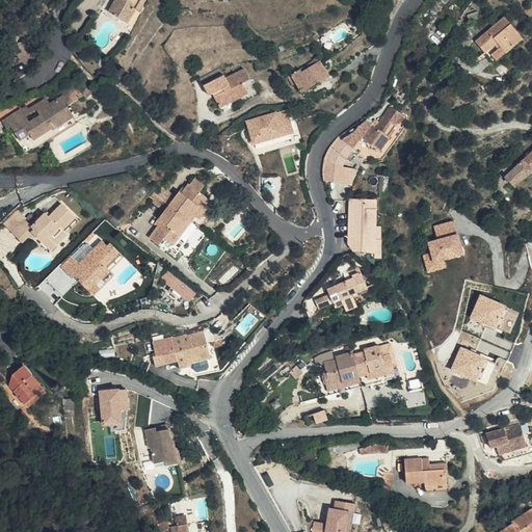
[(114,0),(108,11),(124,21),(132,6),(136,8),(140,0),(114,0)]
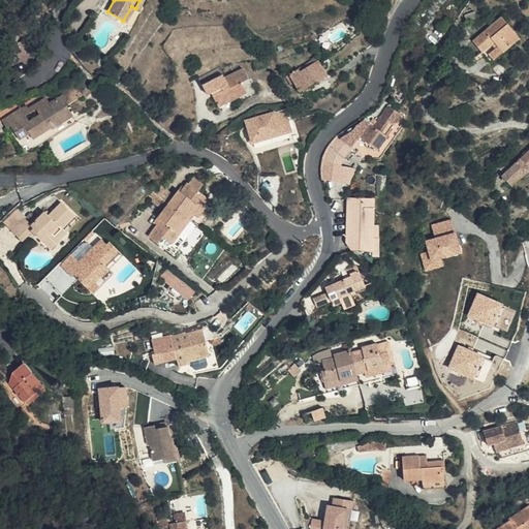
[(145,1),(144,0),(139,0),(135,8),(139,11),(145,1)]
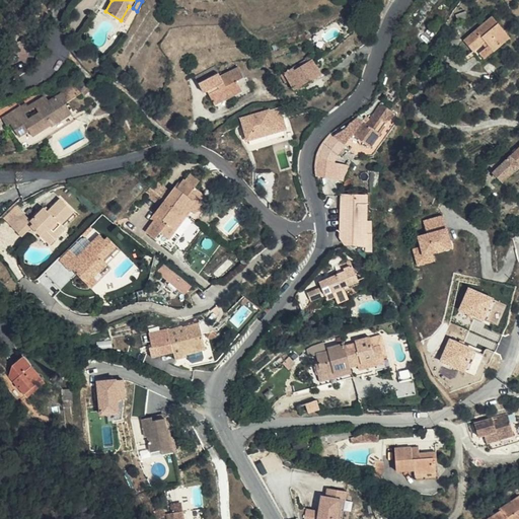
[(129,6),(121,20),(125,22),(133,8),(129,6)]
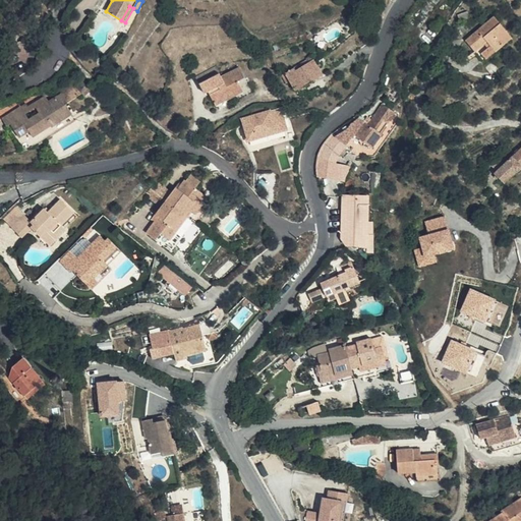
[(511,39),(494,17),(465,41),(482,62),(511,39)]
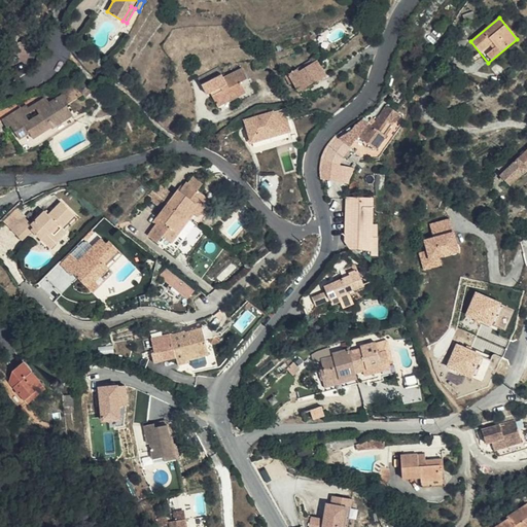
[(21,53),(19,42),(2,46),(5,57),(21,53)]
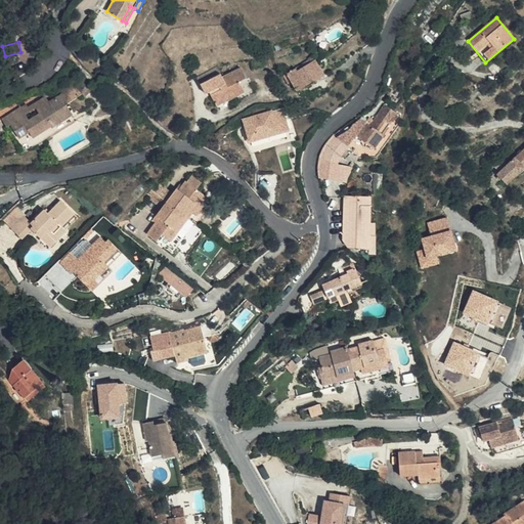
[(299,92),(324,76),(313,57),(288,73),(299,92)]
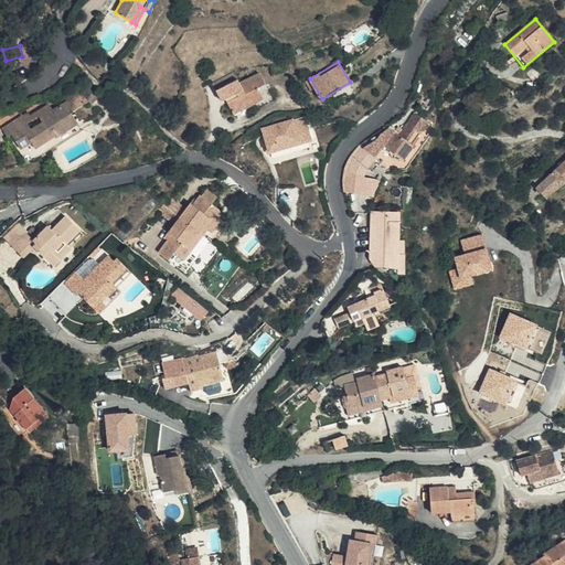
[(245,109),(264,100),(258,89),(266,85),(259,74),(241,84),(234,72),(213,83),(222,102),(226,100),(233,114),(244,108),(245,109)]
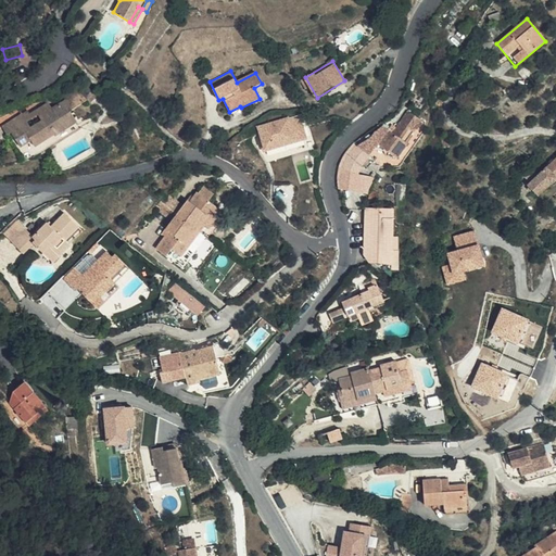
[(65,101),(71,110),(88,100),(80,92),(65,101)]
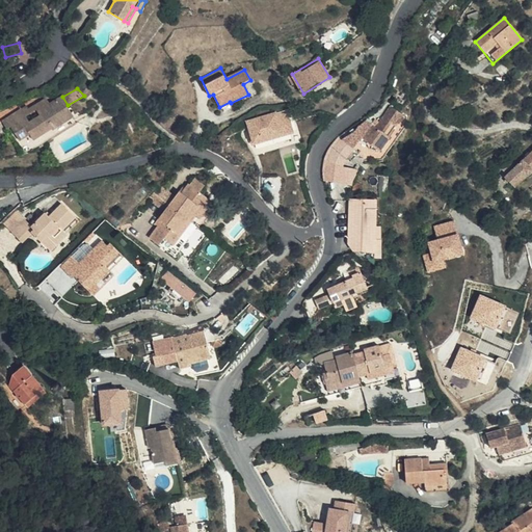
[(75,118),(68,105),(62,97),(50,104),(37,111),(40,115),(29,122),(27,116),(22,109),(2,121),(7,129),(11,127),(20,140),(30,134),(34,140),(50,131),(51,132),(75,118)]
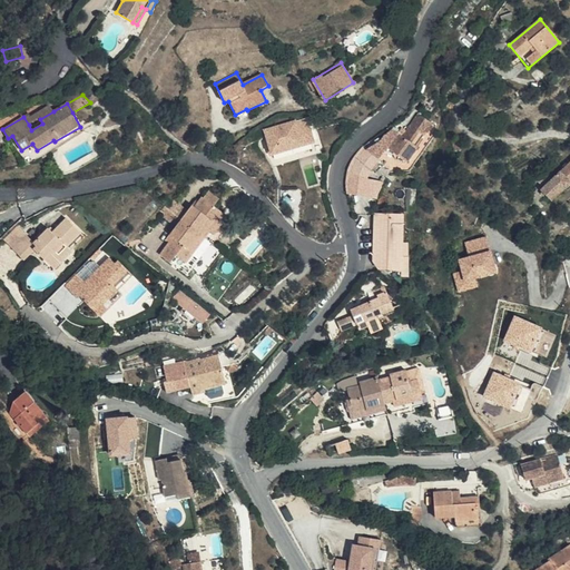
[(29,114),(23,117),(29,125),(39,118),(40,119),(53,111),(50,105),(31,116),(29,114)]
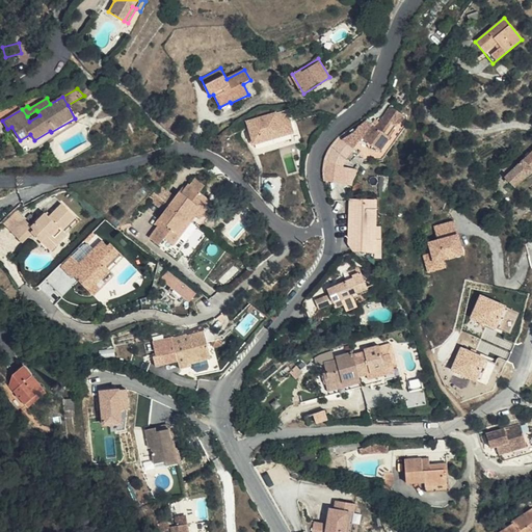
[(342,140),(352,149),(361,137),(379,151),(390,137),(388,135),(405,110),(393,102),(377,122),(375,120),(373,123),(366,121),(357,129),(356,132),(342,140)]
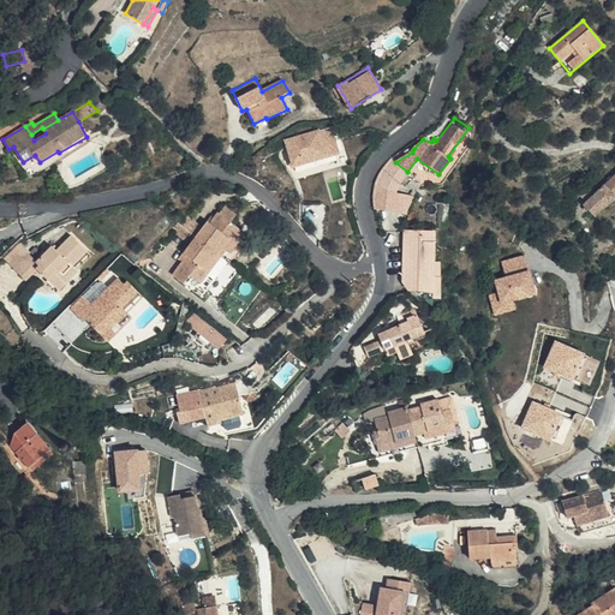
[(286,138),(293,166),(341,153),(334,127),(322,131),(321,129),(286,138)]
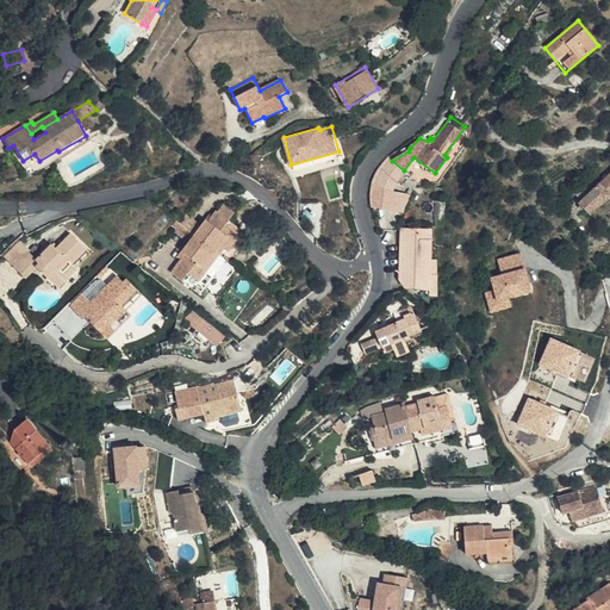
[(371,204),(371,205),(385,209),(391,187),(404,170),(392,161),(388,159),(384,162),(375,175),(373,179),(372,186),(371,192),(371,197),(371,204)]
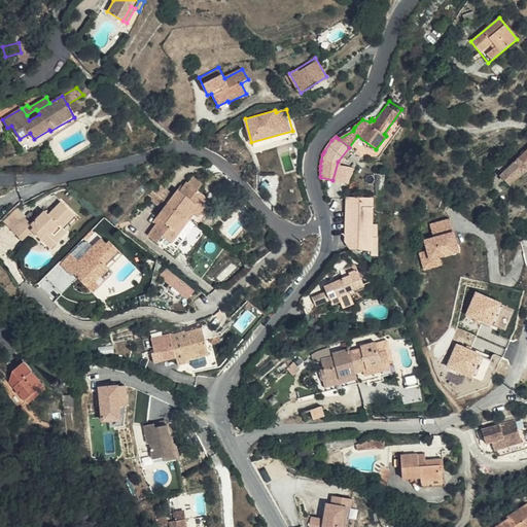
[(526,149),(499,175),(510,186),(526,170),(526,149)]
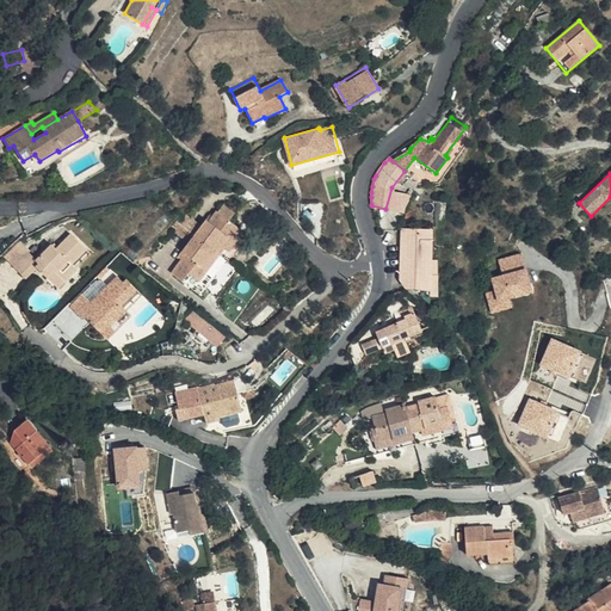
[(233,202),(228,208),(236,214),(240,208),(233,202)]
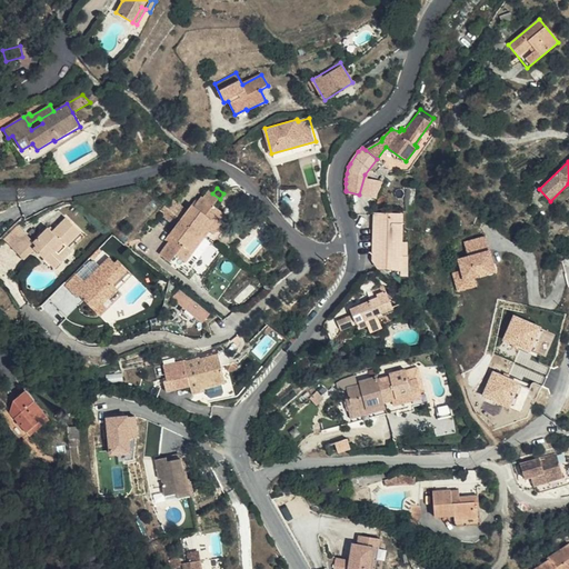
[(202,197),(198,202),(196,206),(192,205),(169,235),(172,238),(169,242),(159,255),(187,275),(211,243),(209,242),(215,235),(220,227),(228,217),(215,206),(220,199),(212,193),(209,191),(205,198),(202,197)]
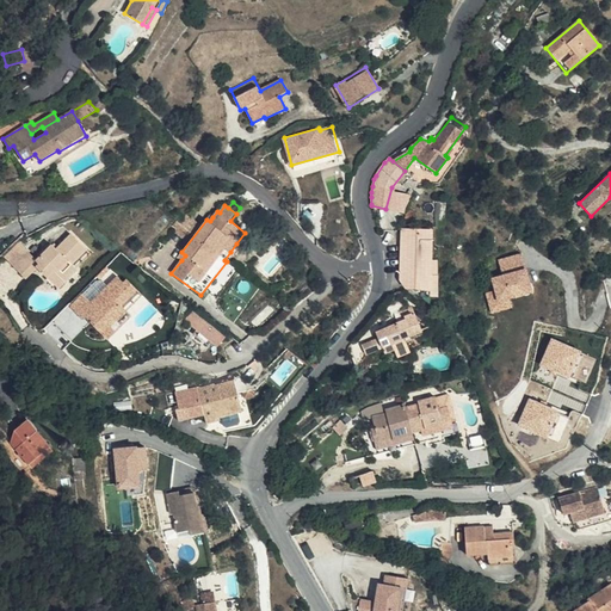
[(181,217),(177,221),(187,230),(192,226),(181,217)]
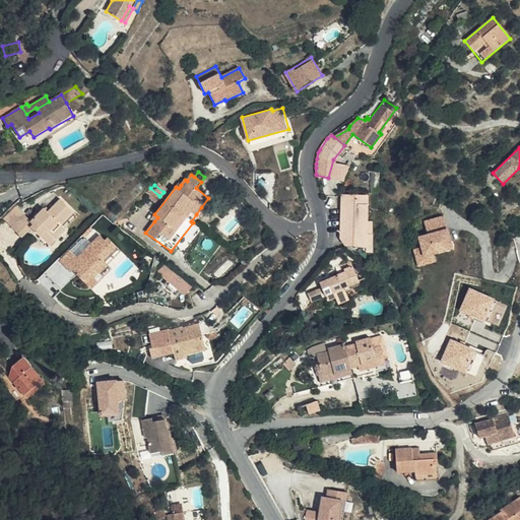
[(159,196),(150,188),(147,193),(156,200),(159,196)]
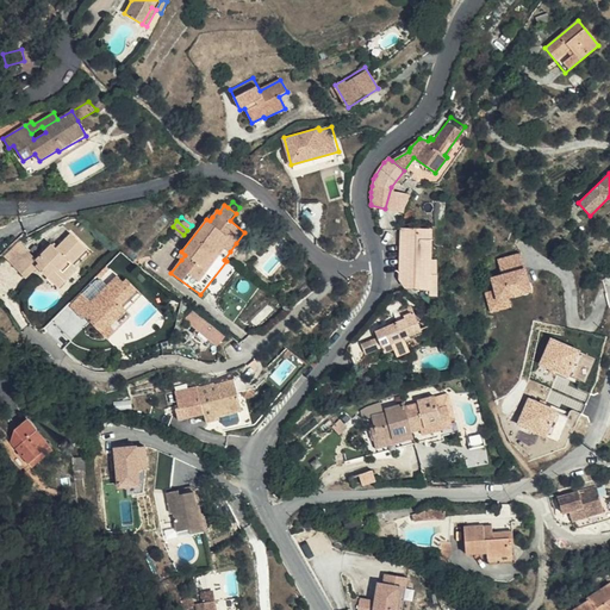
[(403,228),(402,280),(408,285),(417,285),(417,287),(433,287),(433,273),(436,273),(437,260),(433,260),(434,228),(403,228)]
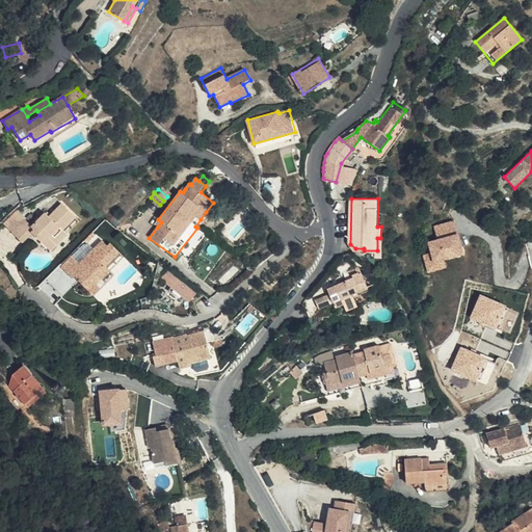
[(33,233),(47,246),(63,231),(77,218),(63,204),(50,217),(46,212),(32,225),(25,218),(11,231),(24,243),(33,233)]
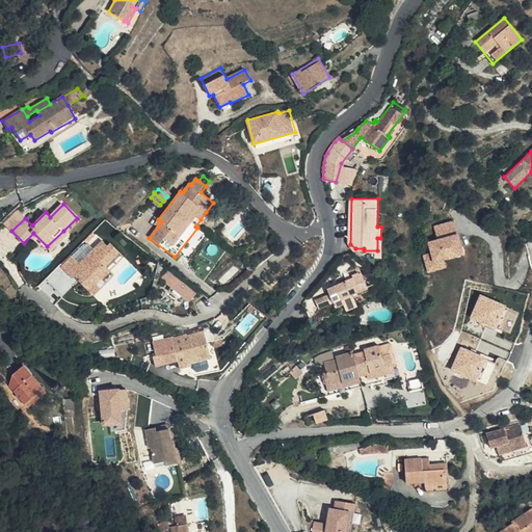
[(212,217),(206,212),(201,219),(207,224),(212,217)]
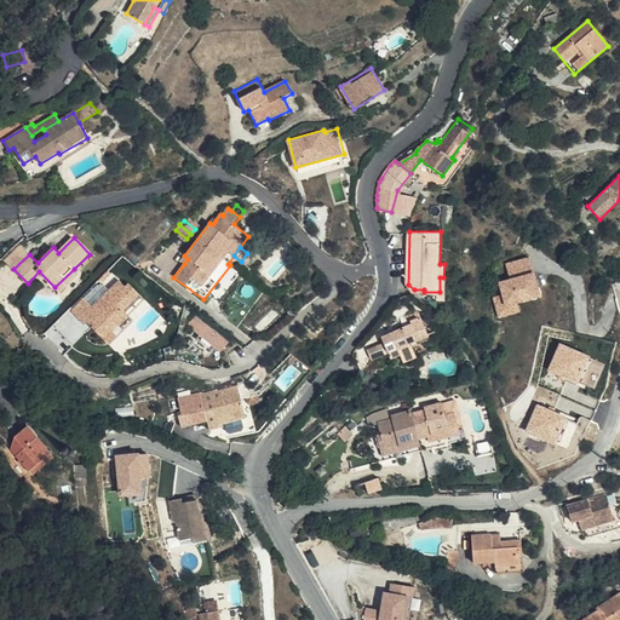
[(7,263),(13,269),(29,254),(22,248),(7,263)]
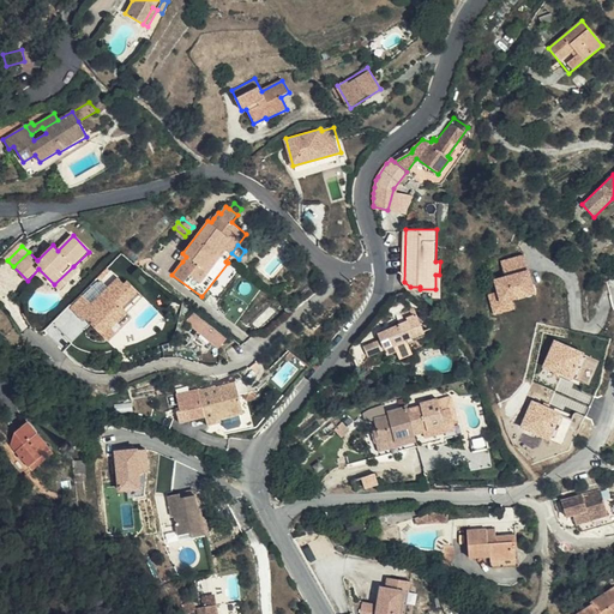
[(537,292),(525,253),(503,259),(507,275),(495,278),(499,290),(489,293),(495,314),(517,308),(515,299),(537,292)]
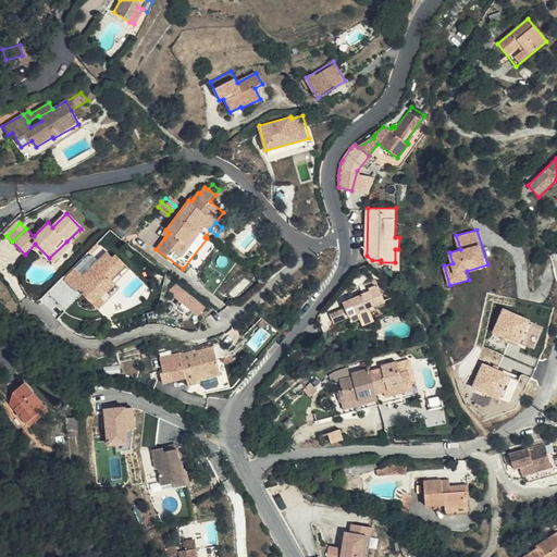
[(66,242),(49,258),(54,263),(72,247),(66,242)]
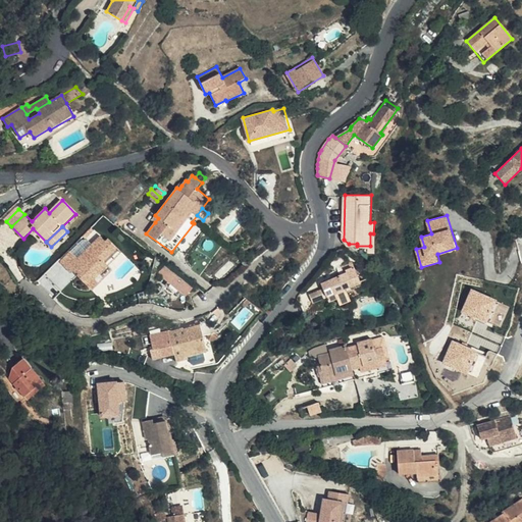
[(91,227),(84,235),(85,237),(87,238),(94,230),(91,227)]
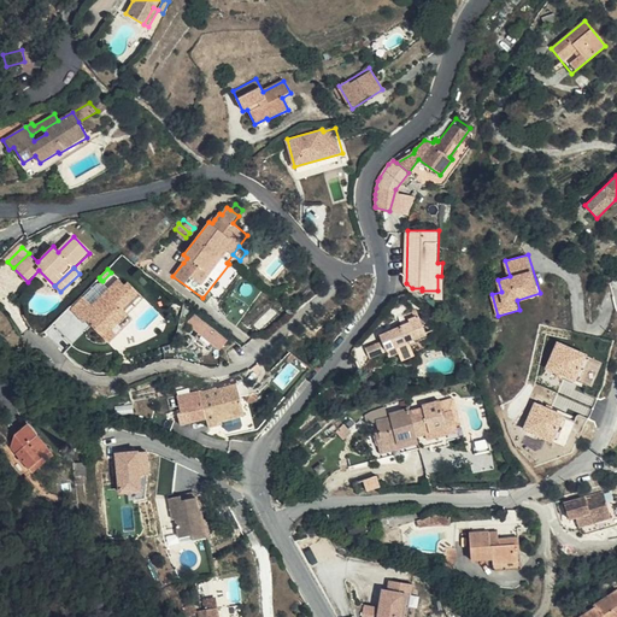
[(103,281),(100,280),(71,309),(84,323),(87,322),(104,339),(129,315),(124,310),(140,294),(128,282),(125,286),(118,278),(110,288),(103,281)]
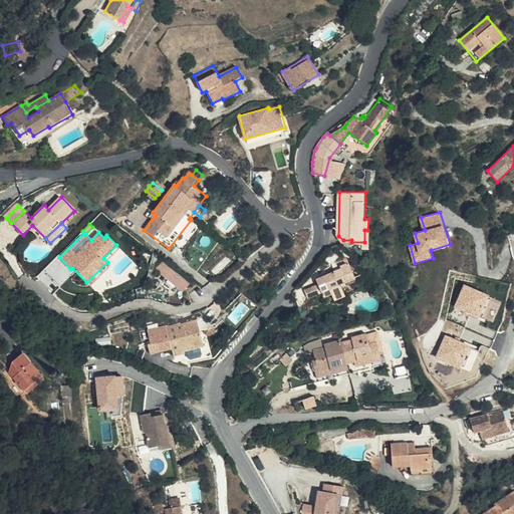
[(190,282),(164,260),(158,268),(184,289),(190,282)]
